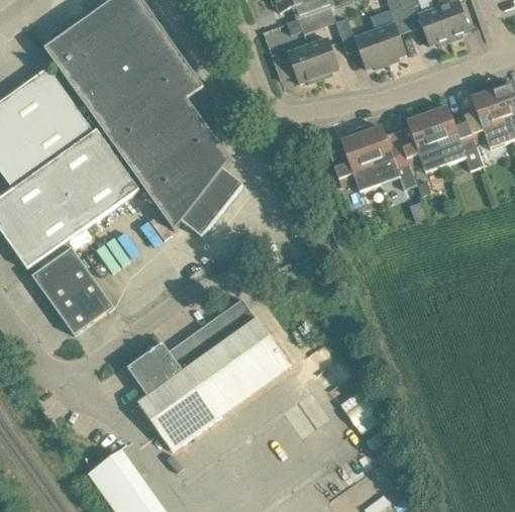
[(109,0),(60,35),(43,46),(173,228),(181,219),(200,234),(242,182),(226,170),(222,167),(229,158),(186,96),(202,85),(141,0),(109,0)]
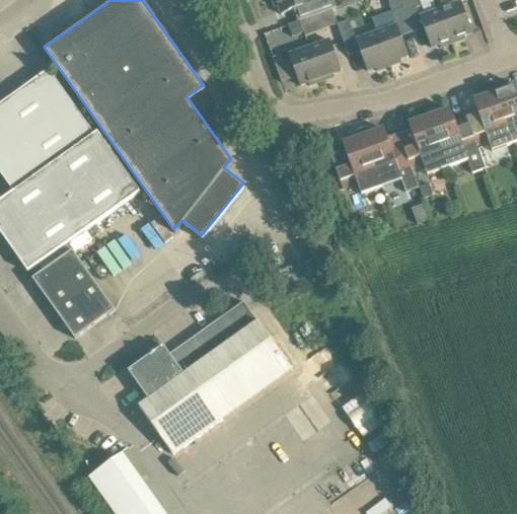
[(277,2),(280,10),(304,1),(308,13),(327,6),(335,3),(333,0),(273,0),(274,3),(277,2)]
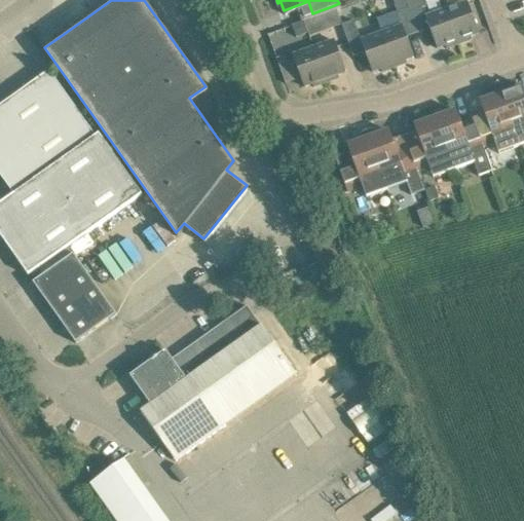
[(393,0),(398,11),(409,8),(406,0),(393,0)]
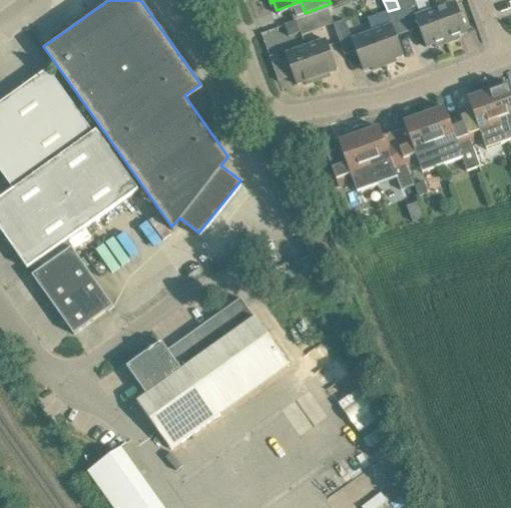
[(415,2),(414,0),(396,0),(399,8),(415,2)]
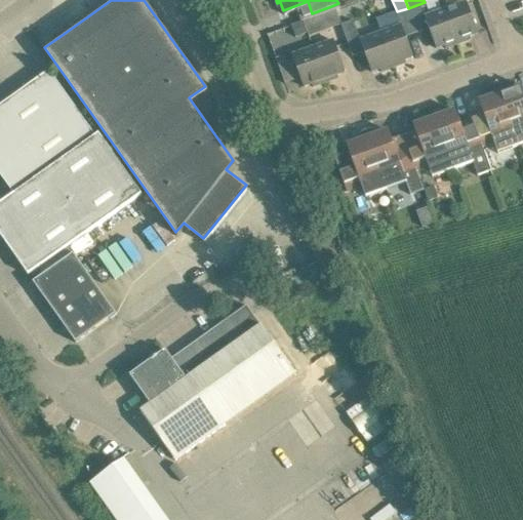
[(458,0),(444,5),(456,39),(469,35),(468,32),(476,29),(466,0),(458,0)]
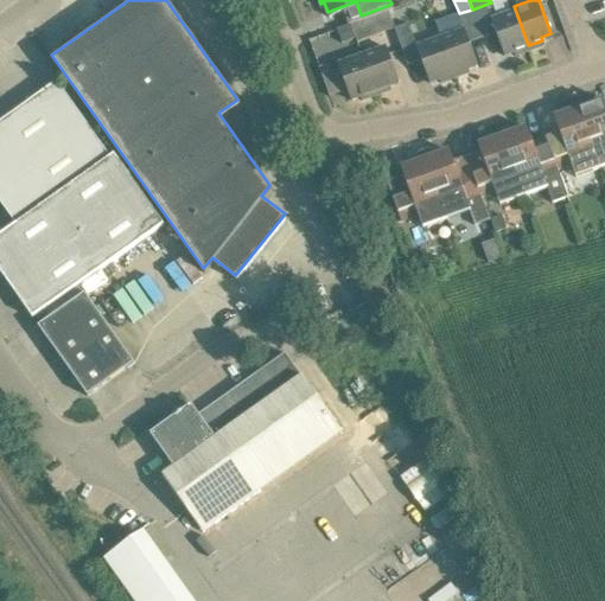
[(528,45),(514,6),(490,14),(503,51),(513,48),(514,51),(528,45)]
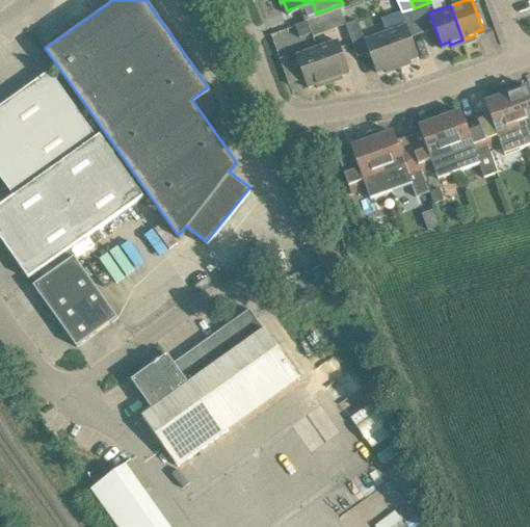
[(327,10),(325,11),(330,25),(344,20),(341,12),(339,6),(338,6),(327,10)]
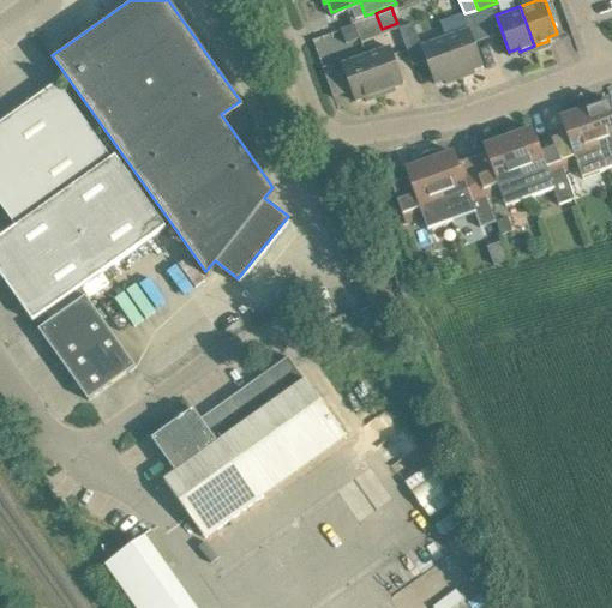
[(468,25),(471,32),(485,28),(478,10),(465,13),(462,8),(454,12),(460,28),(468,25)]
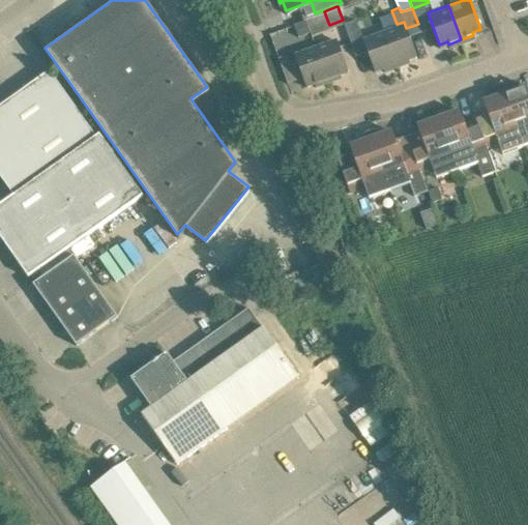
[(304,17),(293,22),(297,32),(309,28),(304,17)]
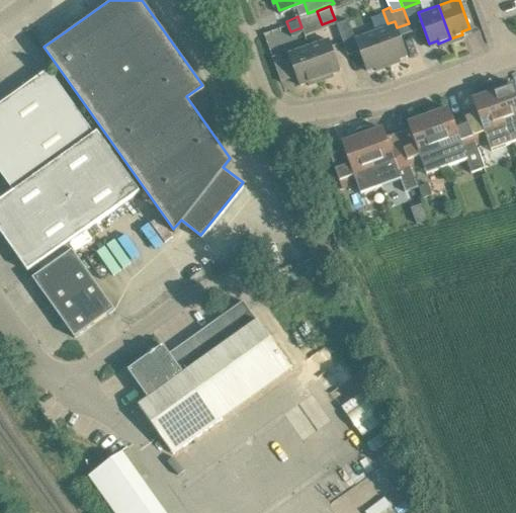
[(387,62),(374,28),(354,35),(347,16),(335,20),(344,47),(356,43),(365,67),(372,64),(373,67),(387,62)]
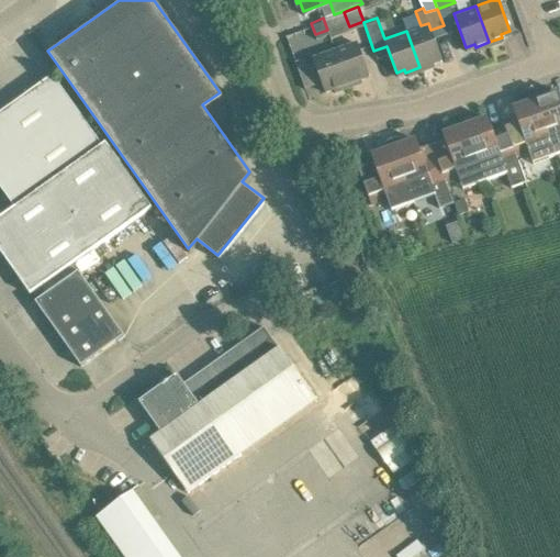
[(428,23),(406,31),(420,67),(433,63),(432,59),(440,56),(428,23)]
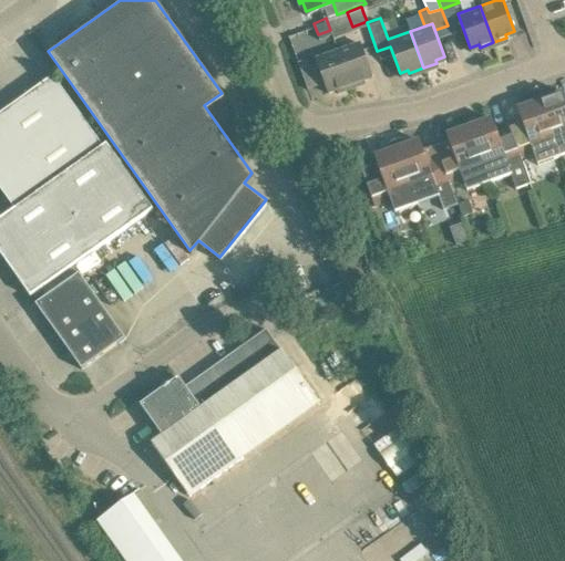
[(359,39),(337,48),(350,84),(363,80),(362,76),(371,73),(359,39)]
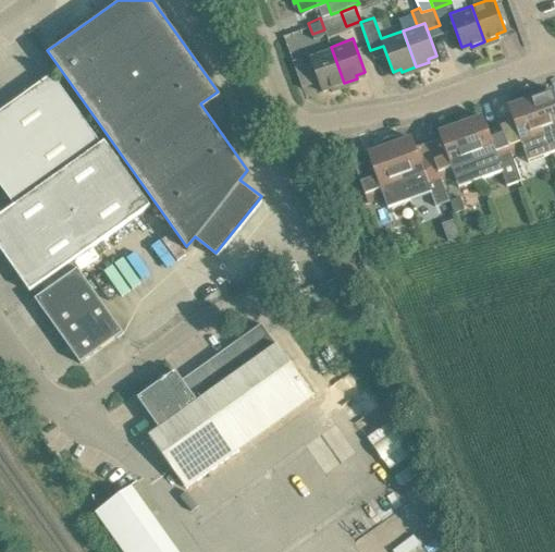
[(344,83),(331,47),(308,54),(320,87),(329,85),(330,87),(344,83)]
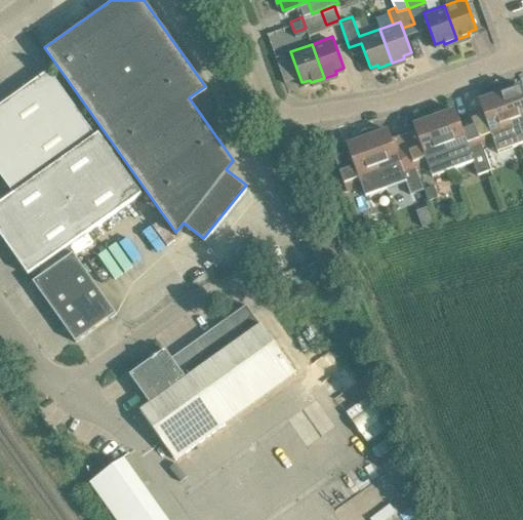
[(0,204),(96,136),(47,67),(0,101),(0,172),(12,190),(0,198),(0,204)]
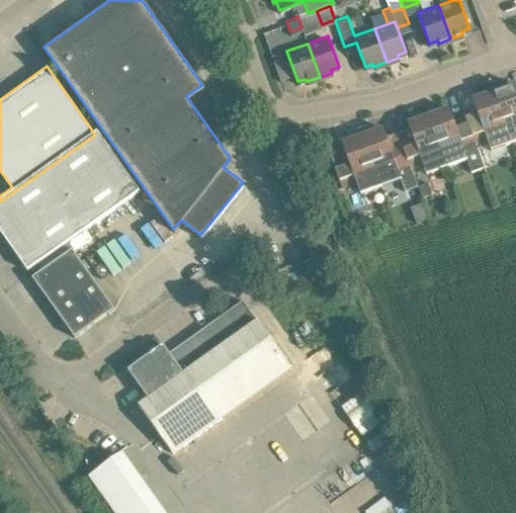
[(515,91),(512,81),(492,88),(510,140),(515,137),(515,91)]
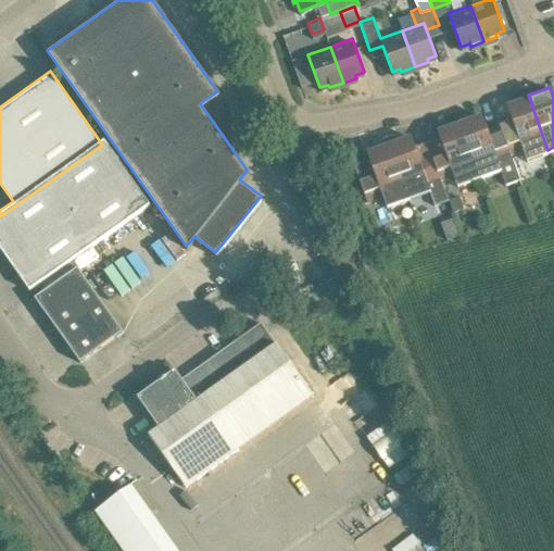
[(508,111),(496,116),(499,123),(508,151),(521,147),(526,158),(548,150),(528,95),(506,103),(508,111)]
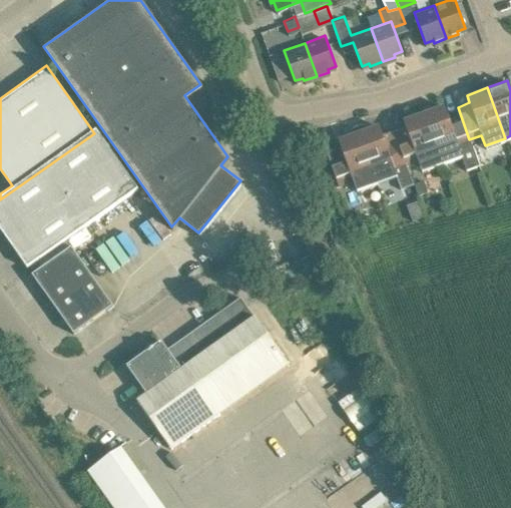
[(443,103),(423,111),(441,161),(462,154),(466,166),(477,161),(469,139),(460,113),(448,117),(443,103)]
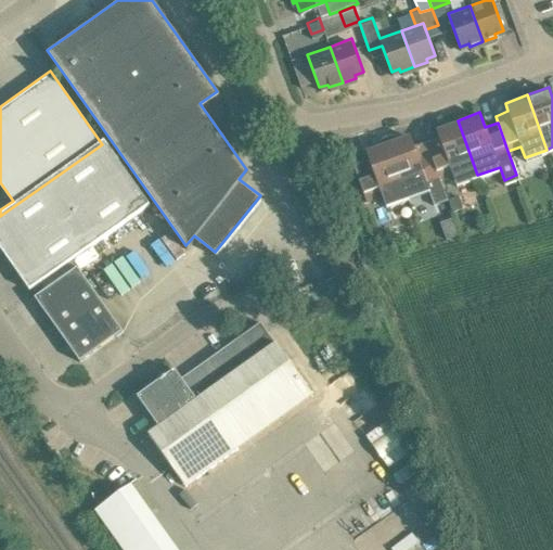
[(438,133),(425,138),(439,176),(451,171),(455,182),(477,175),(458,120),(436,128),(438,133)]
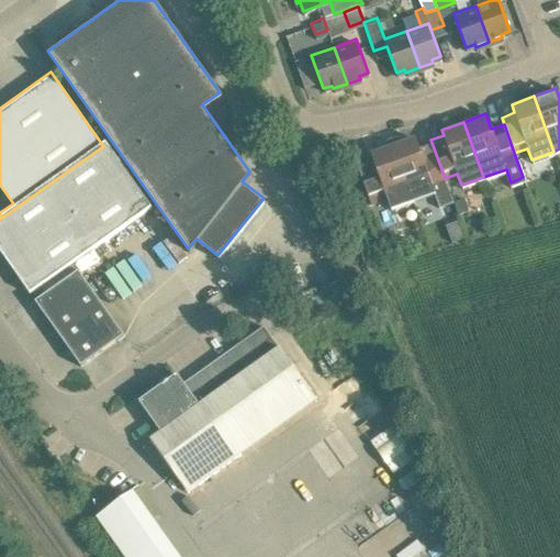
[(398,133),(389,135),(412,199),(434,190),(439,203),(451,199),(445,178),(430,140),(417,145),(414,135),(409,137),(407,135),(407,133),(398,133)]
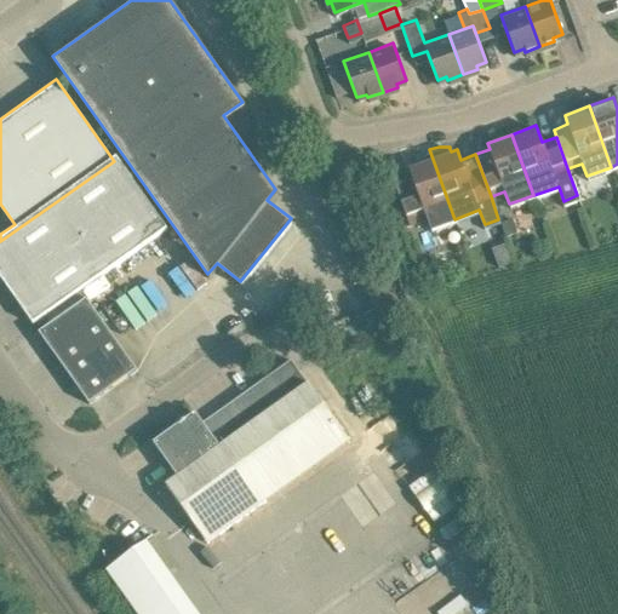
[(411,174),(394,181),(408,222),(425,214),(430,228),(455,219),(429,149),(421,154),(412,160),(413,161),(415,165),(407,166),(411,174)]
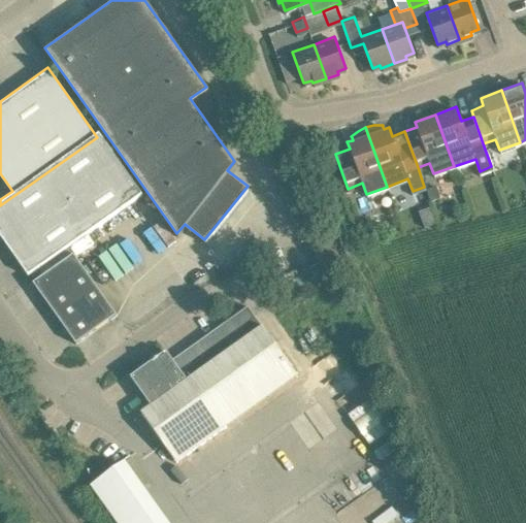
[(97,137),(0,205),(0,234),(27,272),(137,194),(97,137)]
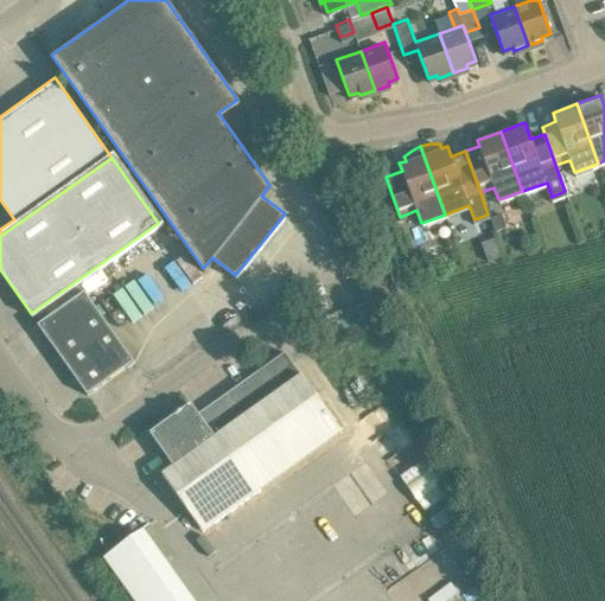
[(500,210),(488,215),(492,228),(504,224),(500,210)]
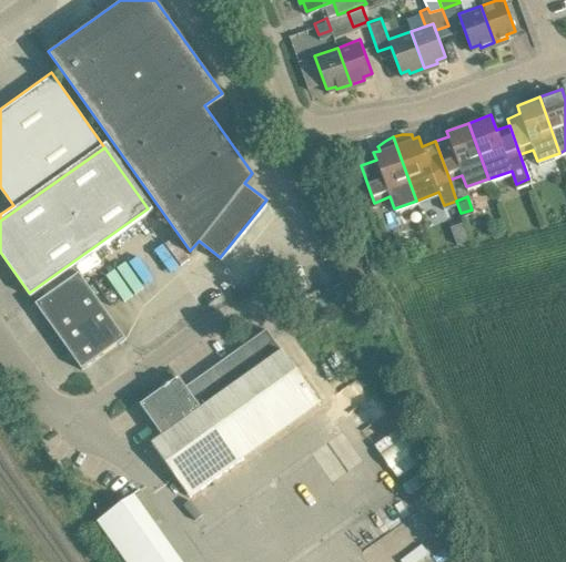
[(34,300),(57,333),(101,303),(78,269),(34,300)]
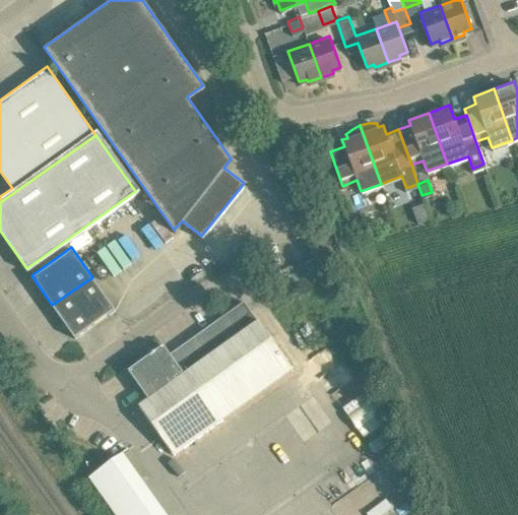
[(92,277),(52,305),(73,335),(113,307),(92,277)]
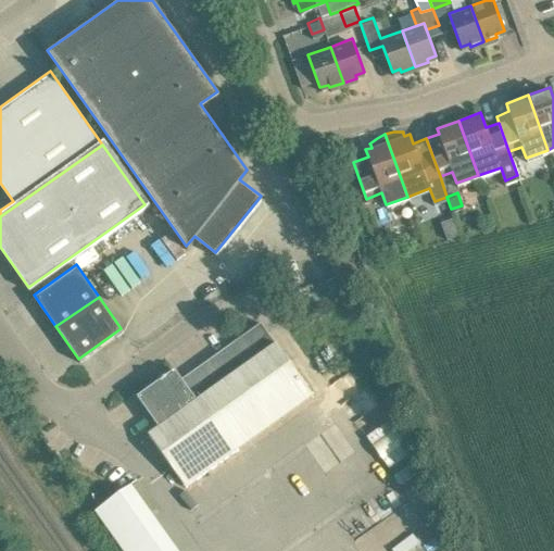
[(148,431),(184,483),(312,392),(299,374),(275,340),(260,318),(180,376),(174,366),(136,393),(158,424),(148,431)]
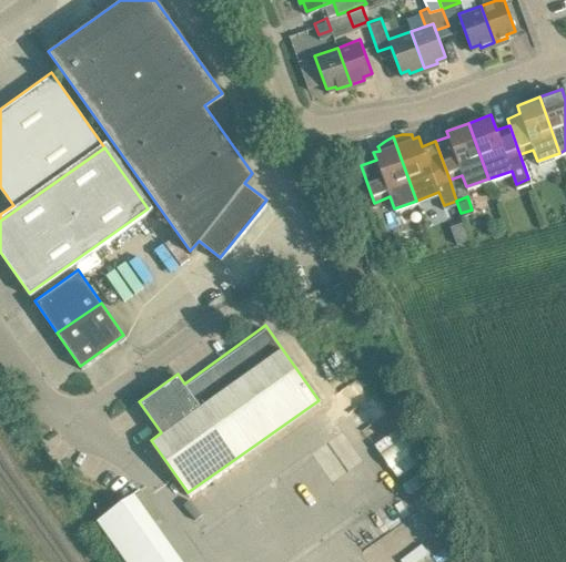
[(398,423),(373,442),(396,473),(422,455),(398,423)]
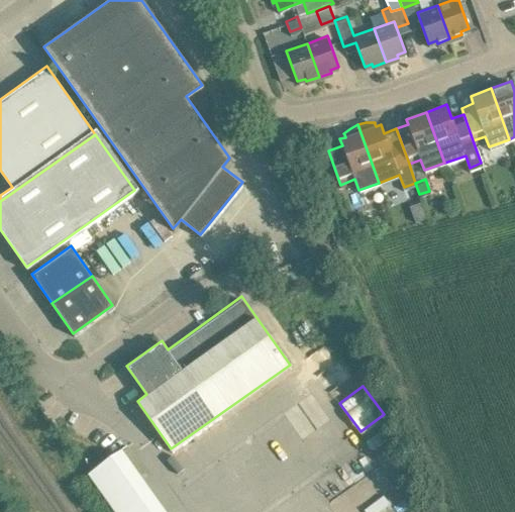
[(113,511),(164,511),(119,442),(83,466),(113,511)]
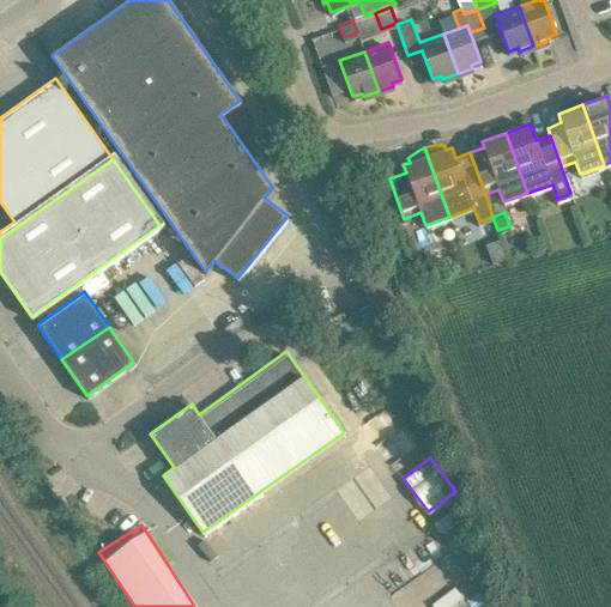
[(399,606),(407,606),(452,583),(437,559),(388,587),(399,606)]
